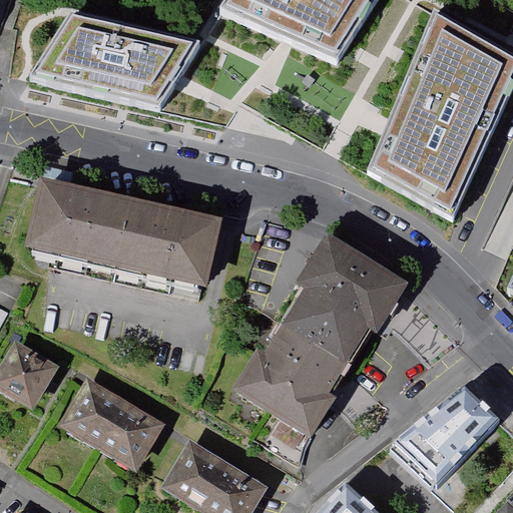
[(378,0),(228,0),(219,14),(287,44),(337,65),(348,48),(378,0)]
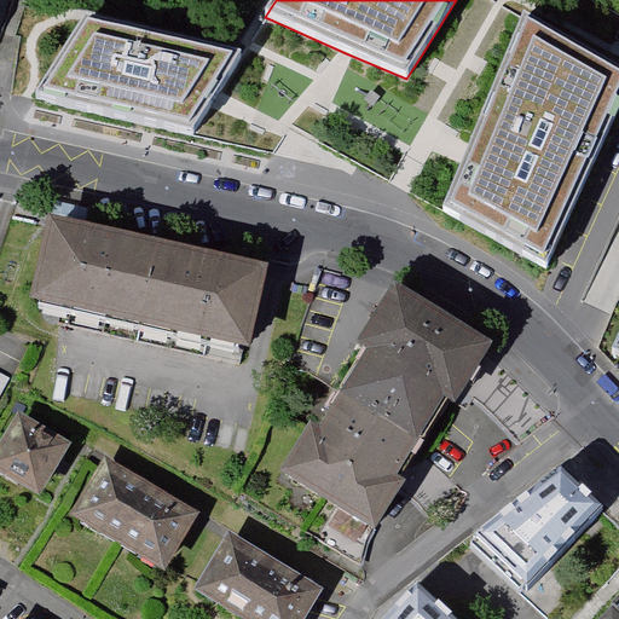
[(618,100),(618,70),(524,15),(468,155),(445,213),(547,270),(618,100)]
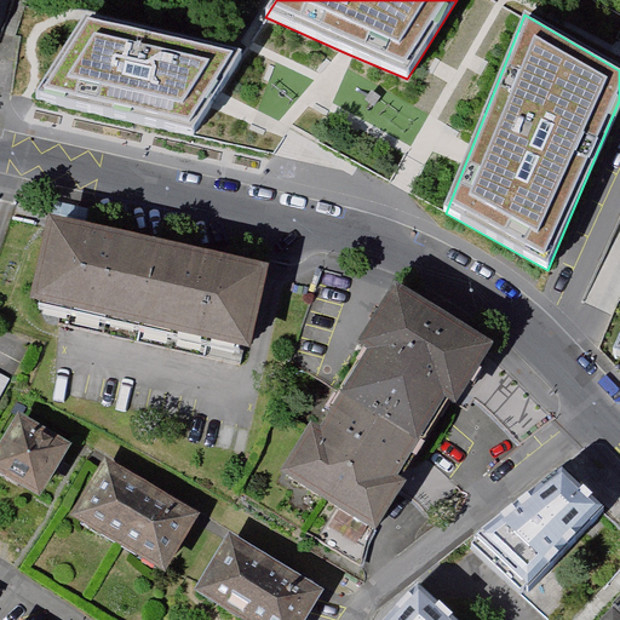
[(84,28),(39,99),(191,136),(217,98),(241,61),(84,28)]
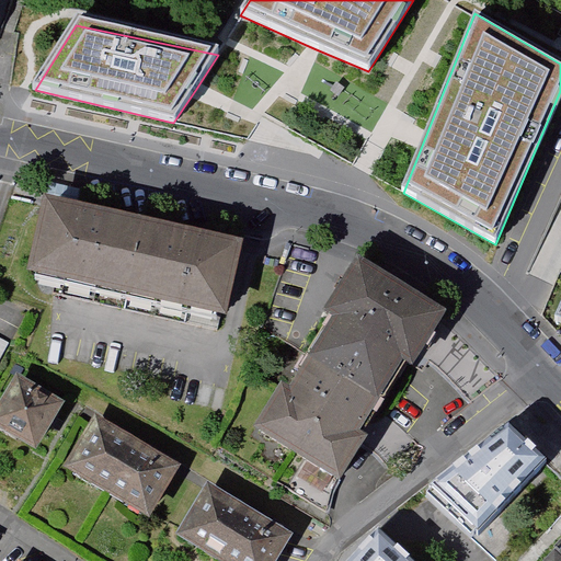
[(225,325),(242,249),(56,206),(38,283),(225,325)]
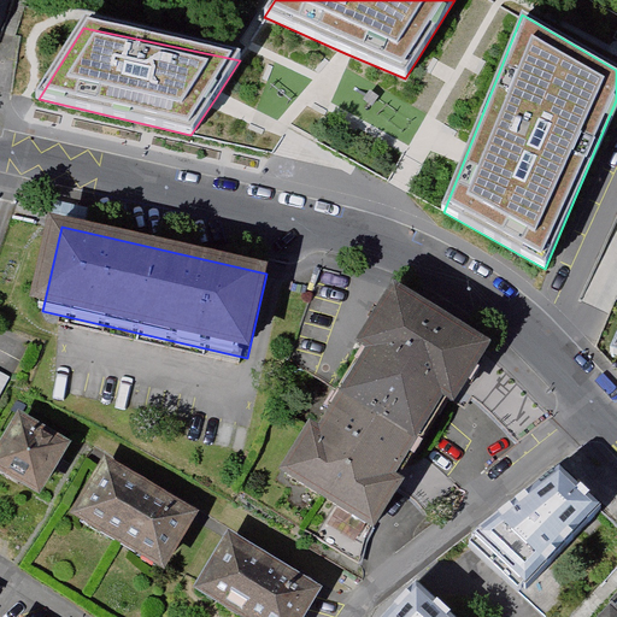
[(492,341),(393,282),(354,344),(364,348),(316,428),(307,422),(276,474),(376,534),(406,485),(397,479),(444,399),(454,405),(492,341)]
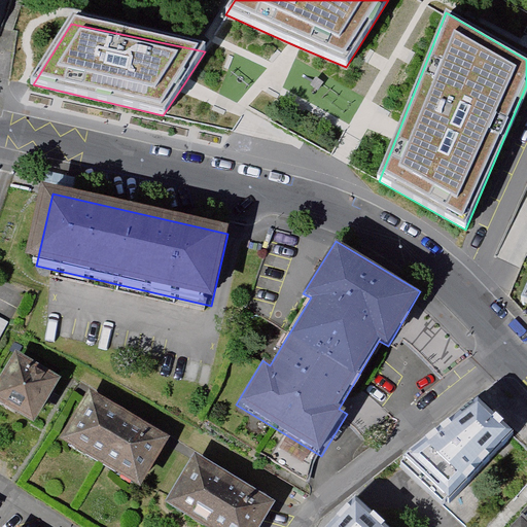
[(0,347),(12,324),(0,317),(0,347)]
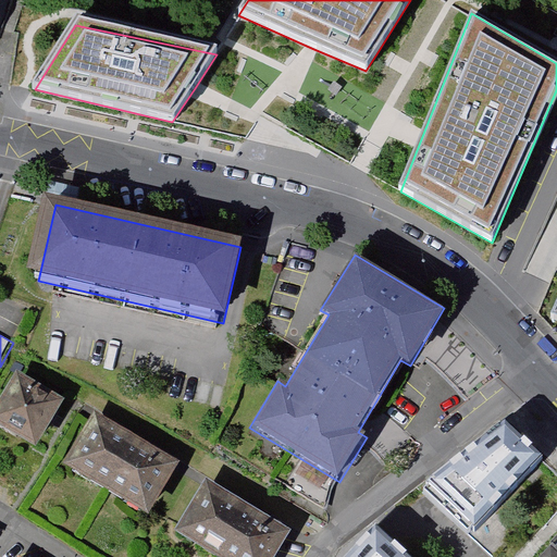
[(24,372),(0,410),(0,422),(44,448),(72,400),(24,372)]
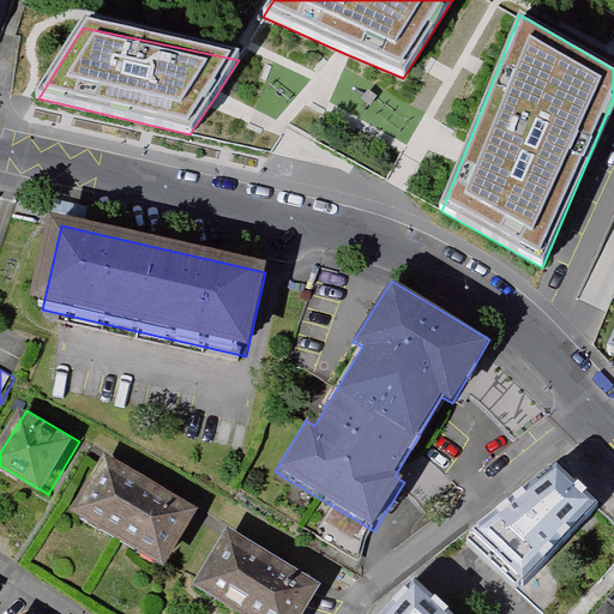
[(113,455),(78,513),(175,571),(210,511),(113,455)]
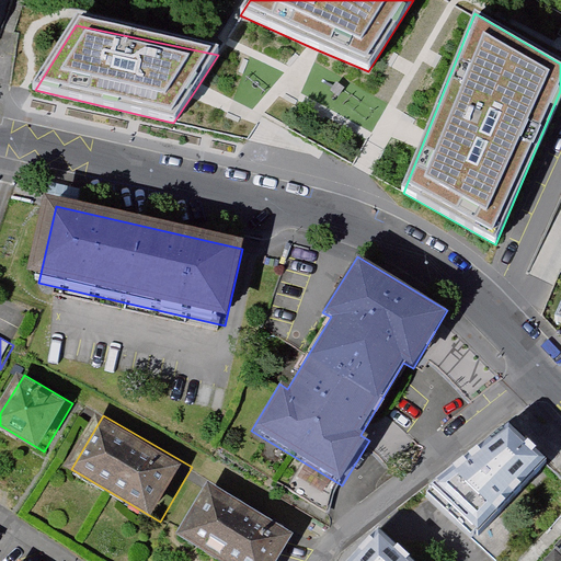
[(476,540),(547,465),(512,431),(426,494),(476,540)]
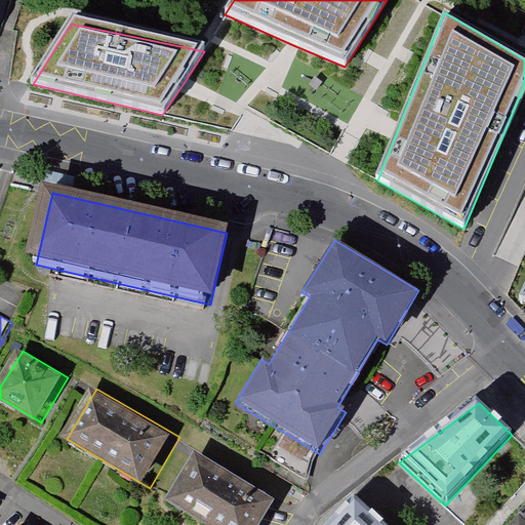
[(201,454),(171,502),(208,524),(260,524),(276,499),(201,454)]
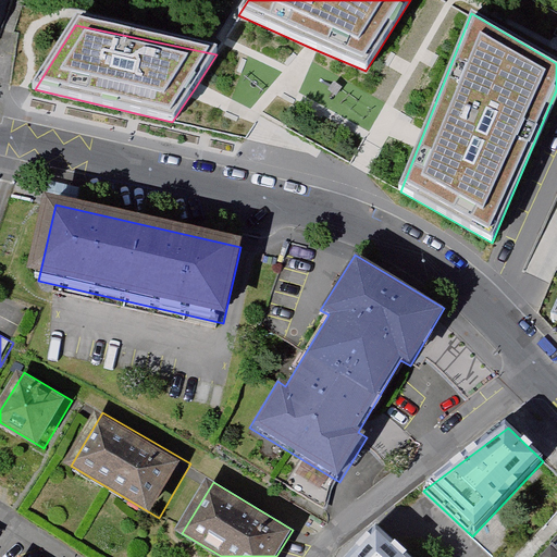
[(408,556),(379,530),(351,556),(408,556)]
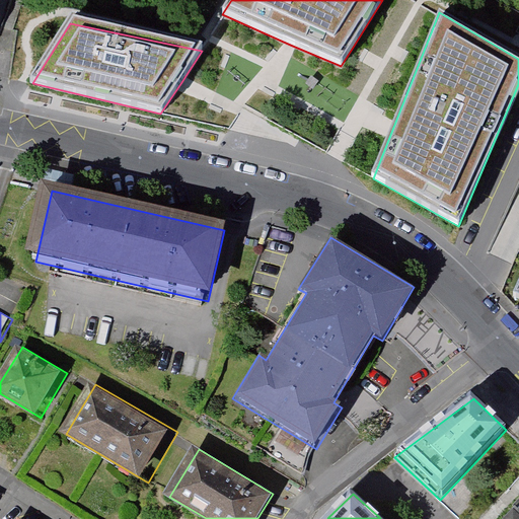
[(518,518),(518,502),(503,518),(518,518)]
